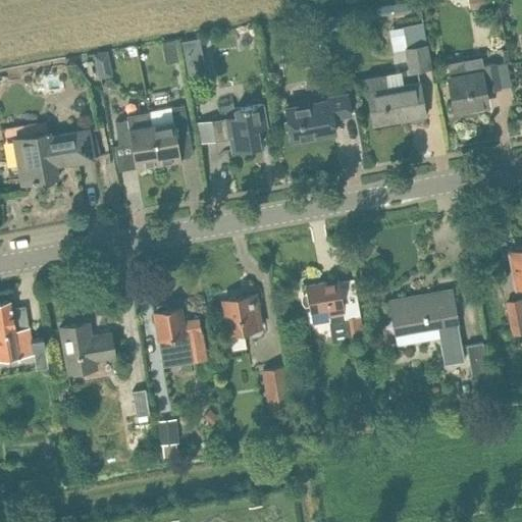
[(407,1),(377,6),(378,14),(394,11),(394,14),(409,12),(407,1)]
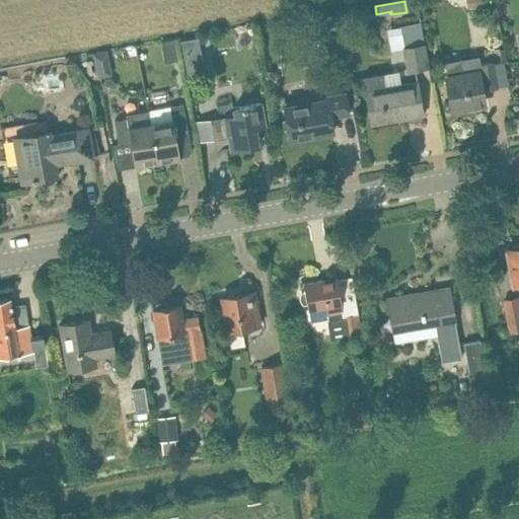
[(427,66),(423,43),(420,22),(399,26),(406,69),(427,66)]
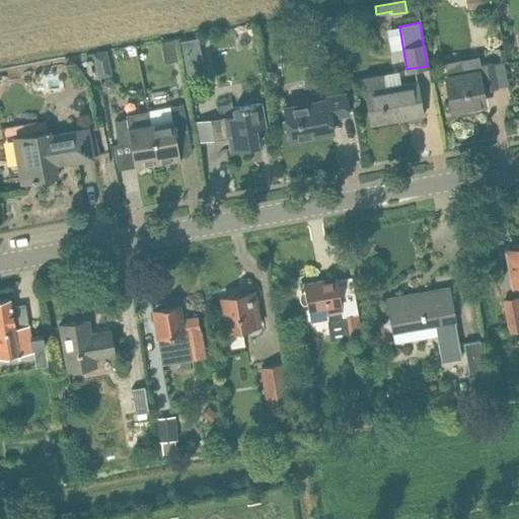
[(197,35),(179,39),(181,51),(199,48),(197,35)]
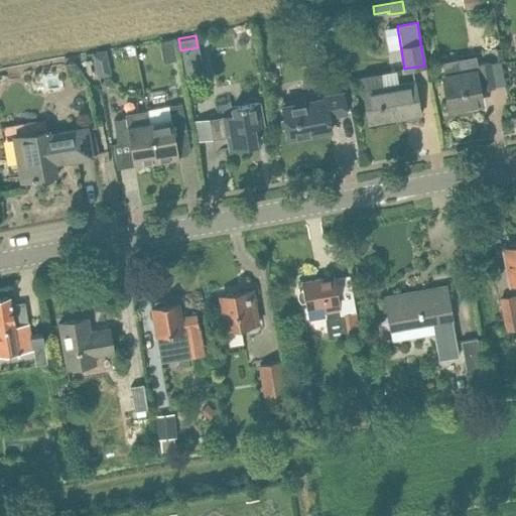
[(106,50),(94,53),(99,76),(111,74),(106,50)]
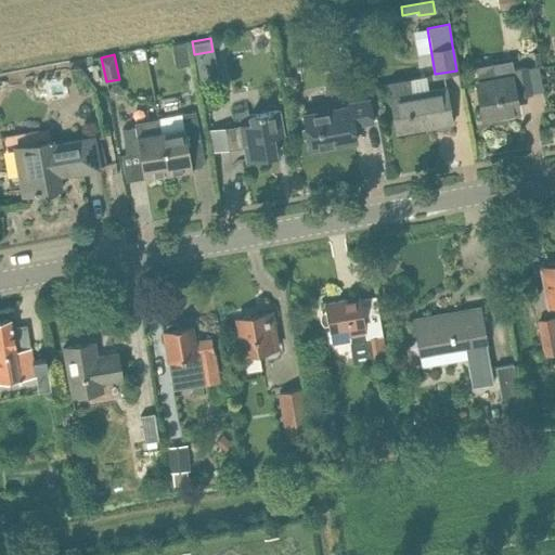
[(531,92),(527,72),(526,66),(513,68),(514,76),(493,79),(491,63),(476,66),(485,117),(517,112),(513,92),(517,91),(518,95),(531,92)]
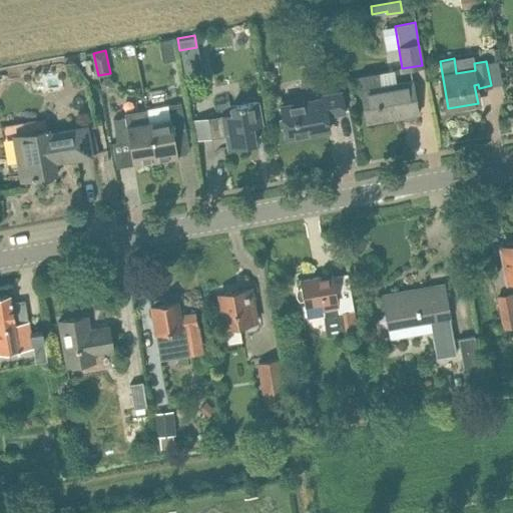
[(418,113),(415,94),(412,79),(380,85),(378,71),(362,74),(365,88),(361,88),(366,118),(389,114),(390,118),(418,113)]
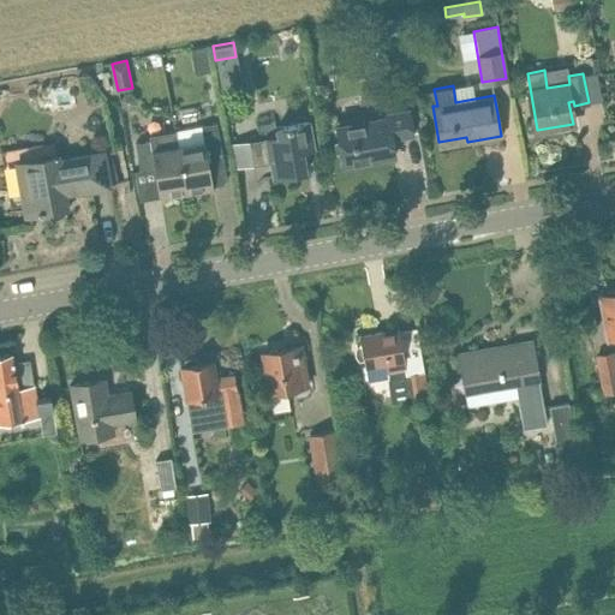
[(392,139),(413,135),(408,111),(386,114),(387,119),(336,127),(342,165),(395,156),(392,139)]
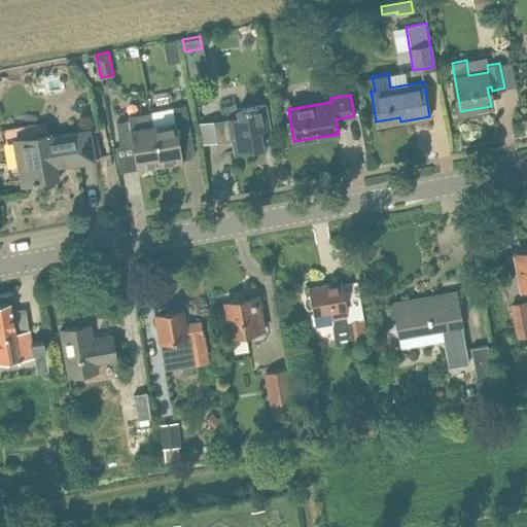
[(259,130),(270,128),(266,104),(237,109),(239,116),(214,120),(217,141),(232,139),(234,152),(262,147),(259,130)]
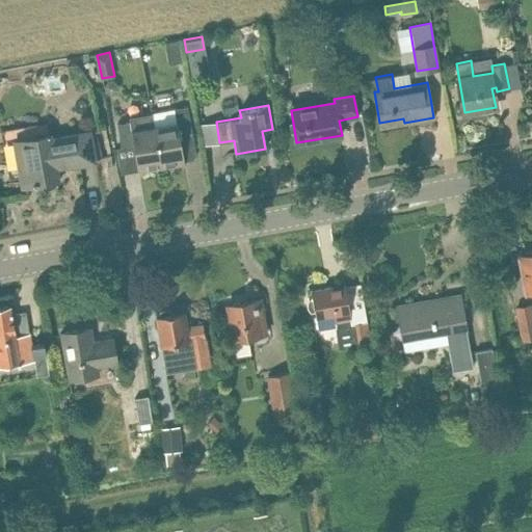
[(184,162),(180,137),(192,135),(188,111),(176,113),(175,108),(153,112),(155,127),(162,166),(184,162)]
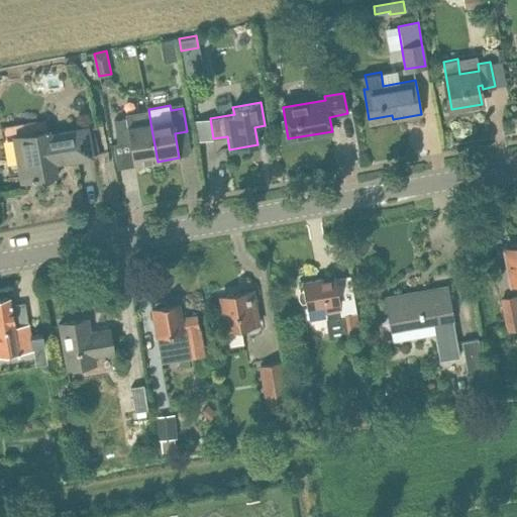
[(158,162),(150,123),(148,109),(126,113),(127,117),(114,120),(118,143),(130,141),(134,166),(158,162)]
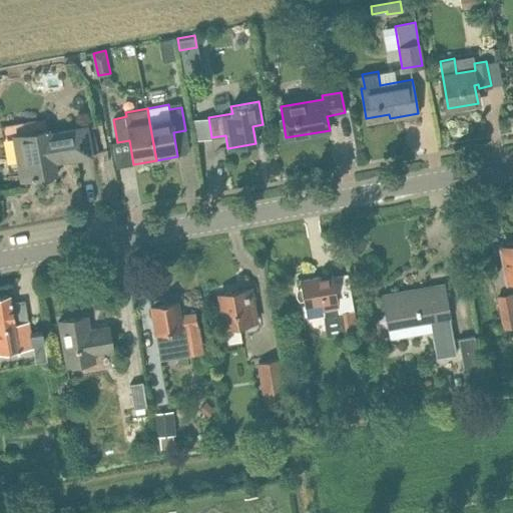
[(52,155),(75,151),(76,156),(75,156),(75,157),(90,154),(85,127),(49,134),(48,130),(15,136),(23,179),(56,173),(52,155)]
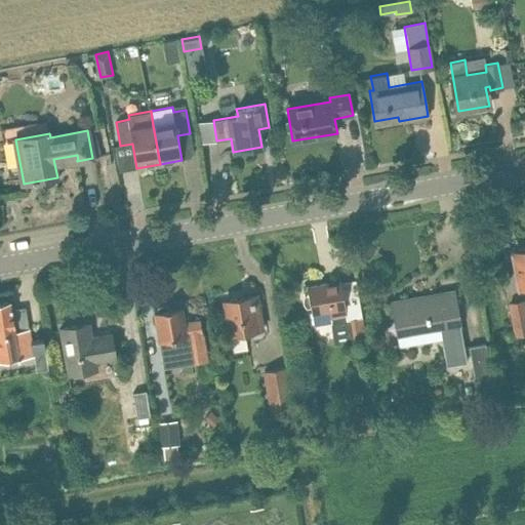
[(524,244),(518,246),(516,250),(514,250),(520,289),(524,287),(524,244)]
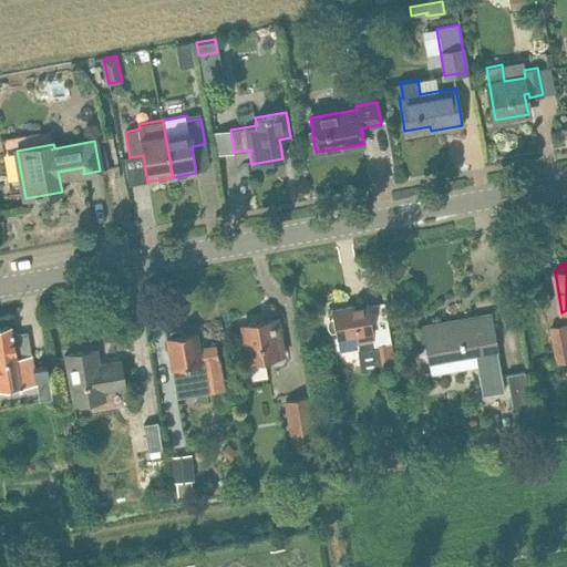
[(373,340),(367,302),(332,309),(337,337),(333,338),(334,347),(339,350),(358,347),(358,343),(373,340)]
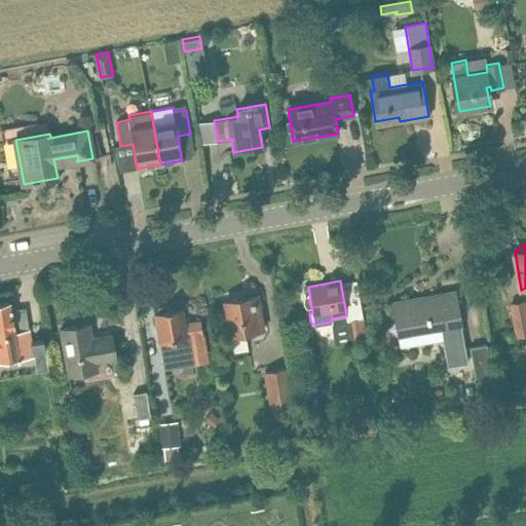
[(397,335),(440,327),(447,366),(466,362),(460,326),(461,326),(456,291),(391,302),(397,335)]
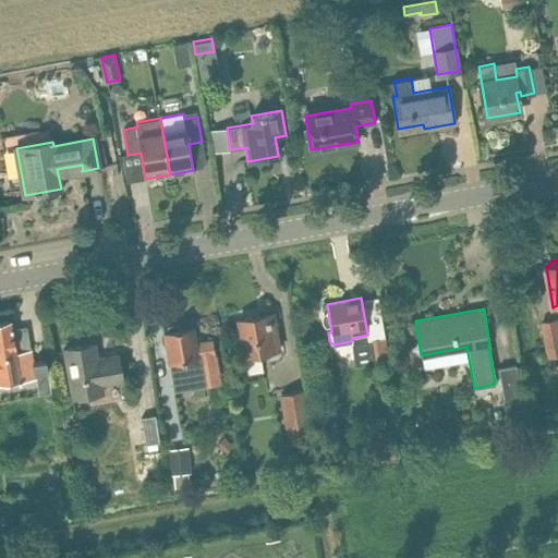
[(279,349),(273,313),(238,318),(244,355),(279,349)]
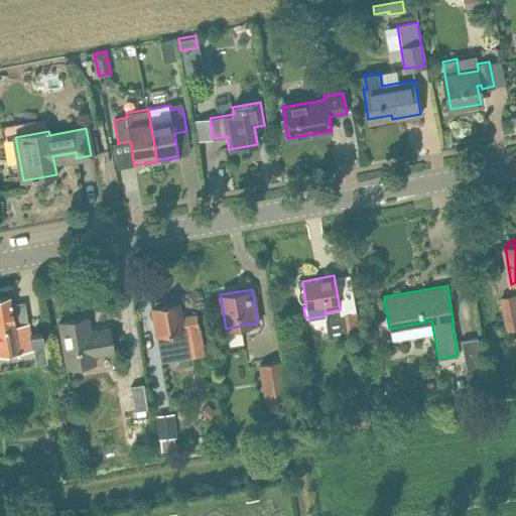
[(30,334),(28,321),(27,321),(27,324),(15,326),(10,295),(0,297),(0,354),(19,351),(19,352),(33,350),(32,343),(43,341),(42,332),(30,334)]
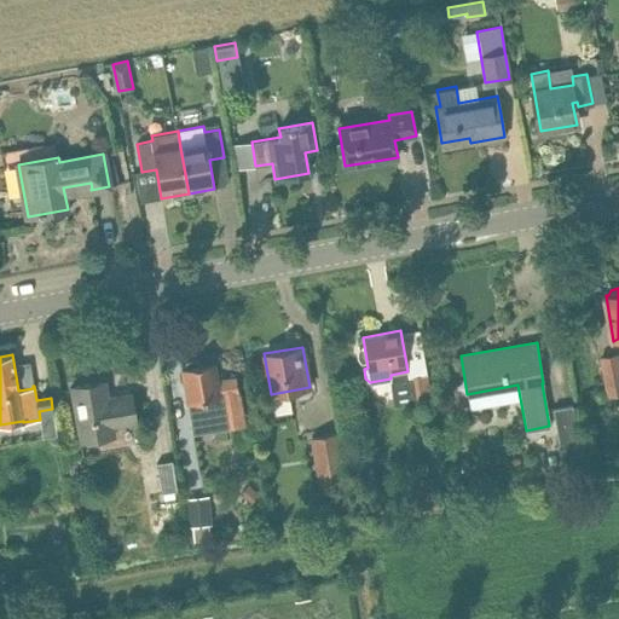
[(618,363),(618,354),(600,358),(606,394),(618,392),(618,363)]
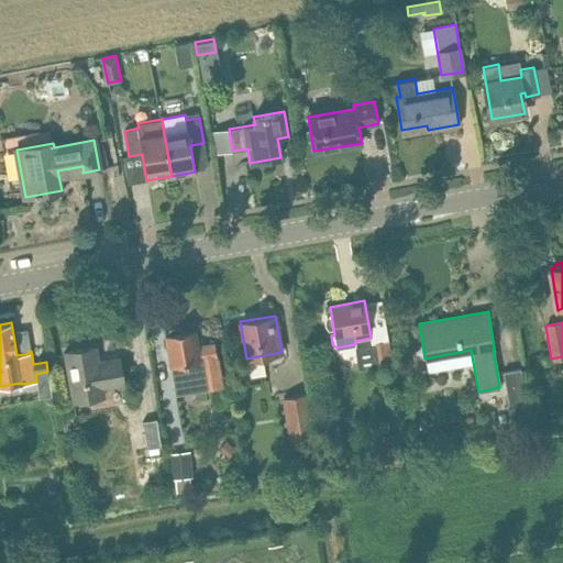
[(222,386),(214,342),(197,345),(195,330),(183,331),(179,328),(169,329),(167,334),(165,334),(174,383),(201,377),(203,389),(222,386)]
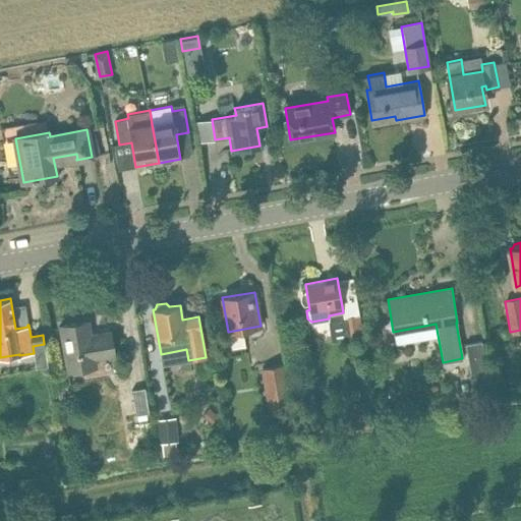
[(361,335),(358,314),(343,316),(346,337),(361,335)]
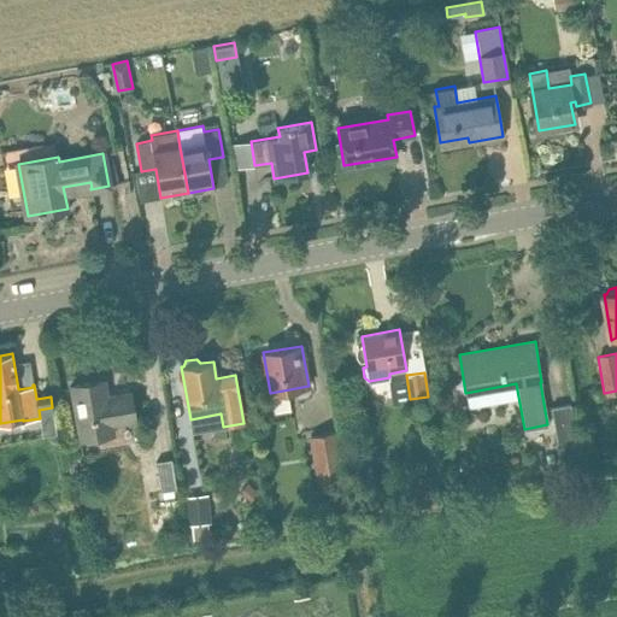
[(136,421),(130,392),(117,394),(119,406),(110,407),(105,380),(70,386),(78,440),(115,435),(112,425),(136,421)]
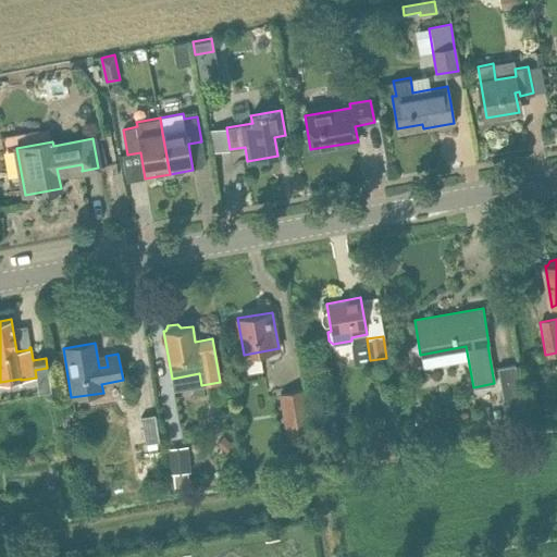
[(514,364),(497,368),(506,415),(511,413),(515,429),(528,426),(524,411),(522,412),(514,364)]
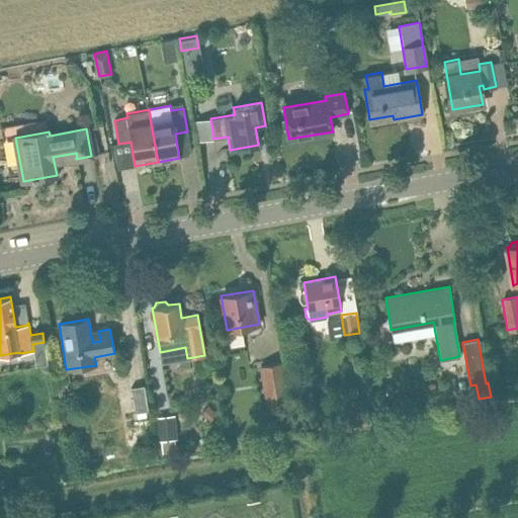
[(278,362),(258,365),(265,406),(284,402),(278,362)]
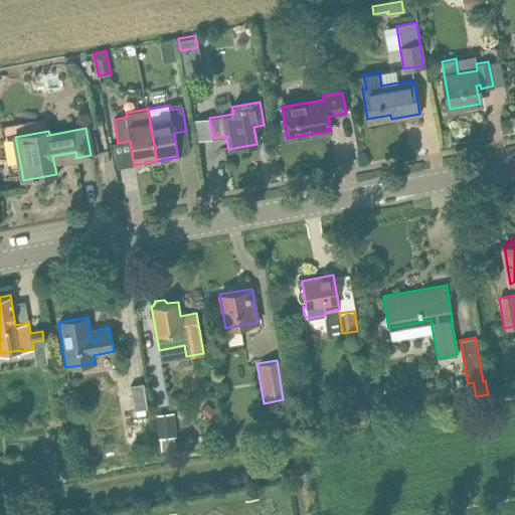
[(147,407),(142,383),(130,385),(135,410),(147,407)]
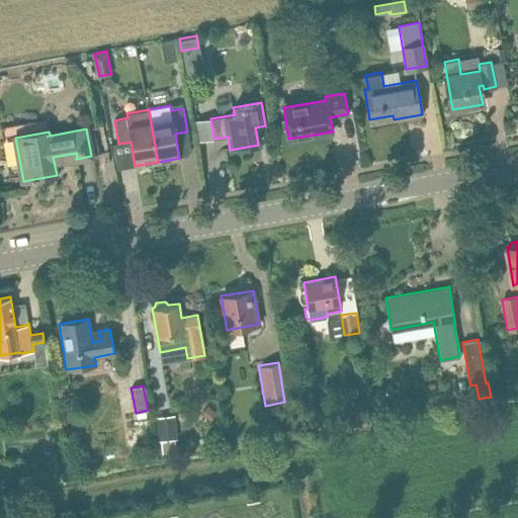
[(207,405),(199,414),(209,424),(218,415),(207,405)]
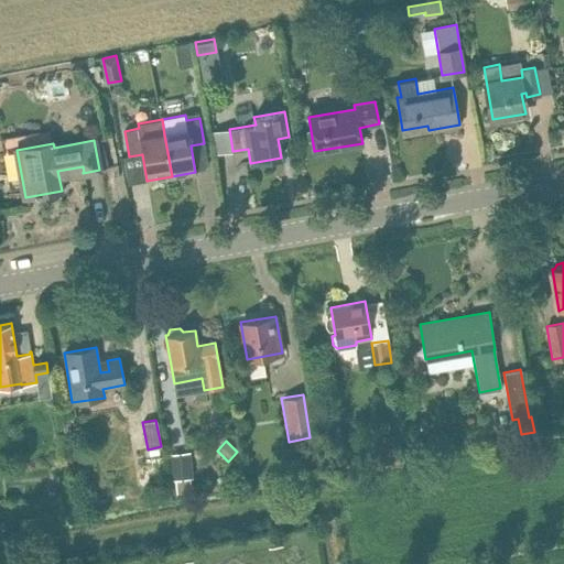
[(192,477),(188,453),(170,455),(173,479),(192,477)]
